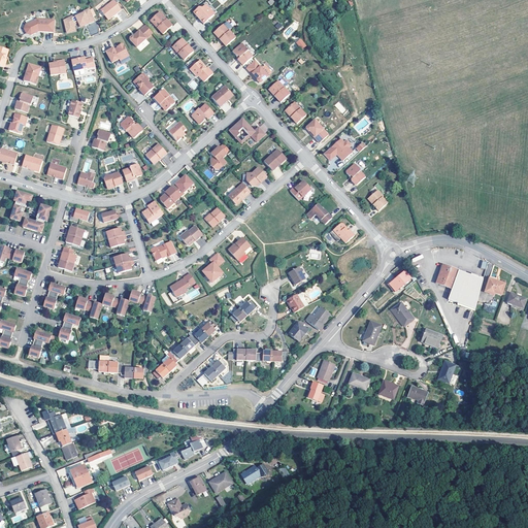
[(113,0),(111,0),(100,9),(107,19),(121,8),(113,0)]
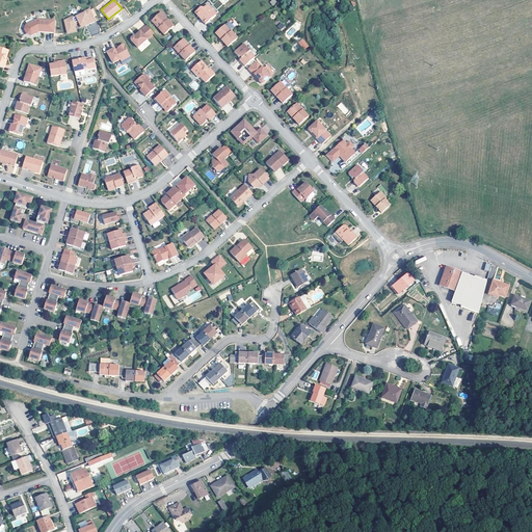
[(208,0),(207,0),(194,11),(205,23),(215,14),(214,12),(208,6),(211,3),(208,0)]
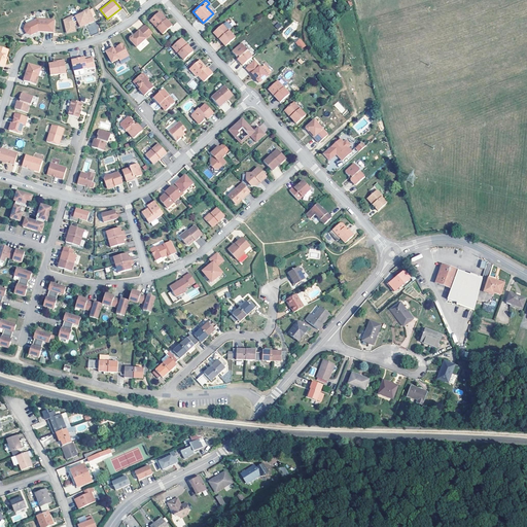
[(209,3),(206,6),(212,12),(215,10),(209,3)]
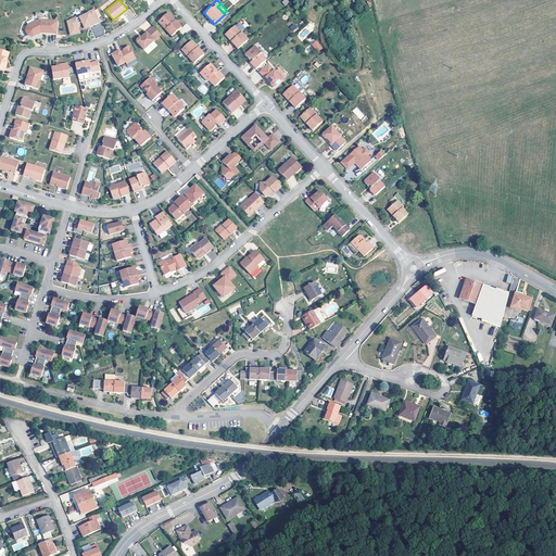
[(78,14),(66,20),(68,29),(77,27),(77,25),(81,23),(83,26),(92,22),(93,23),(98,21),(92,9),(87,11),(88,12),(79,16),(78,14)]
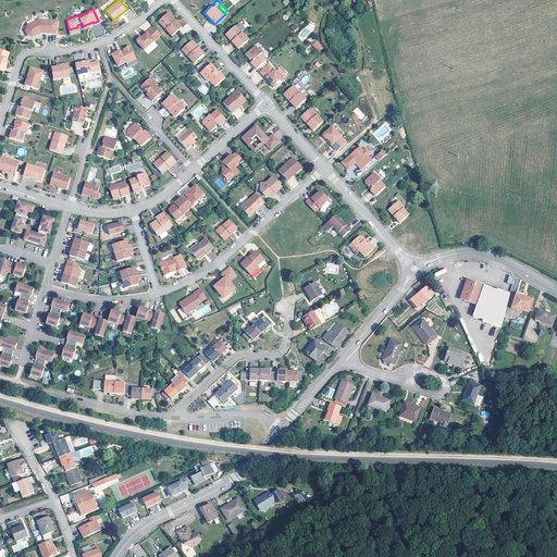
[(168,11),(158,20),(172,35),(182,26),(175,19),(174,20),(172,17),(172,16),(168,11)]
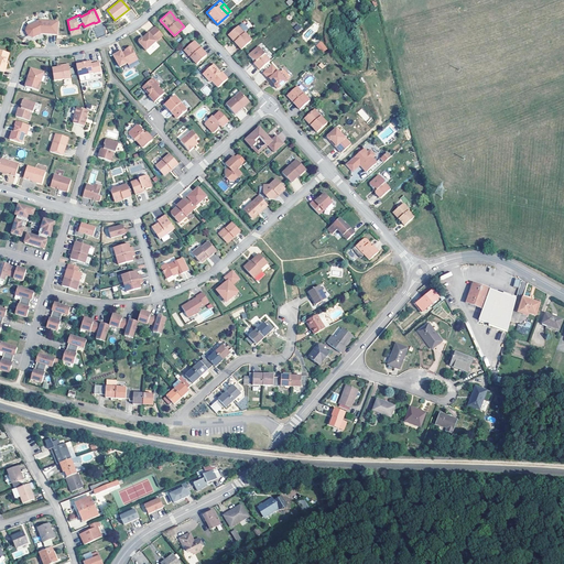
[(38,19),(26,24),(24,30),(26,34),(32,36),(40,32),(56,33),(57,20),(38,19)]
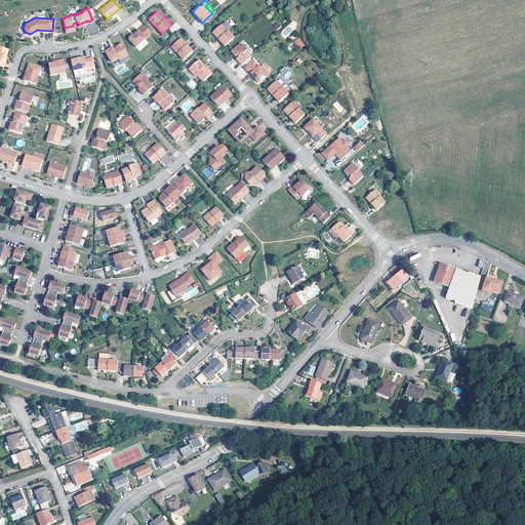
[(221,23),(212,31),(215,34),(217,35),(219,37),(218,38),(225,45),(234,37),(228,29),(223,23),(221,23)]
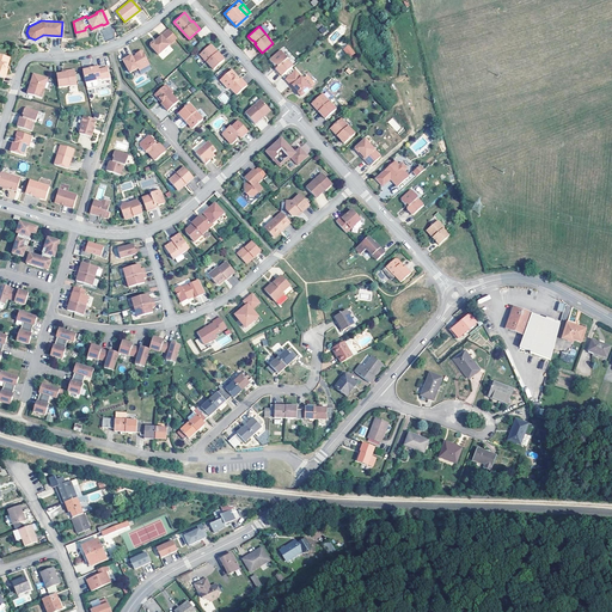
[(176,37),(169,29),(161,35),(160,34),(157,37),(157,38),(154,41),(153,41),(150,43),(150,44),(158,54),(176,37)]
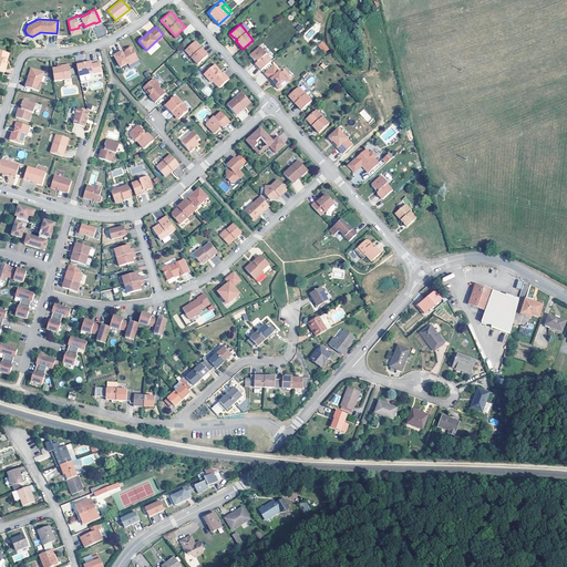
[(312,29),(305,35),(309,40),(317,33),(312,29)]
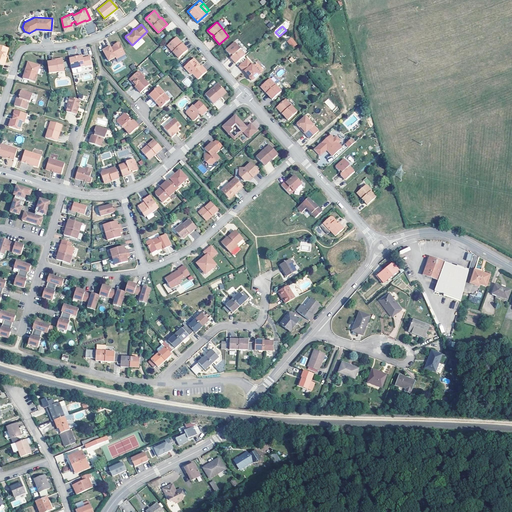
[(175,37),(167,44),(178,57),(187,49),(181,43),(180,43),(179,42),(179,40),(177,37),(175,37)]
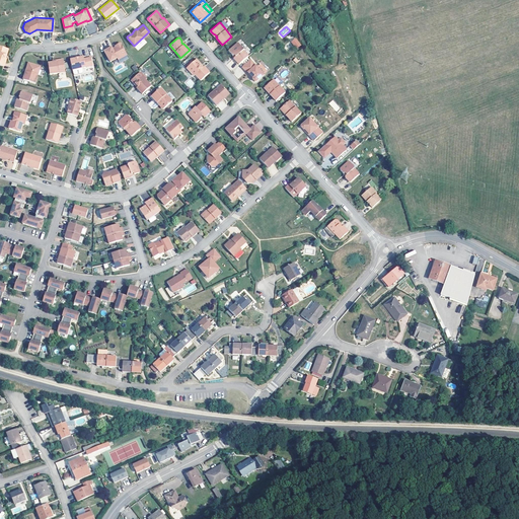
[(297,49),(302,45),(295,38),(291,42),(297,49)]
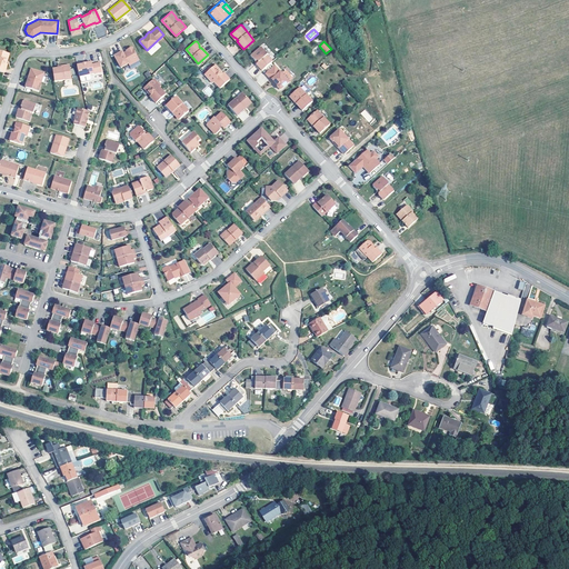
[(261,46),(251,55),(256,60),(257,59),(258,61),(258,62),(256,63),(262,69),(272,60),(267,55),(268,53),(261,46)]
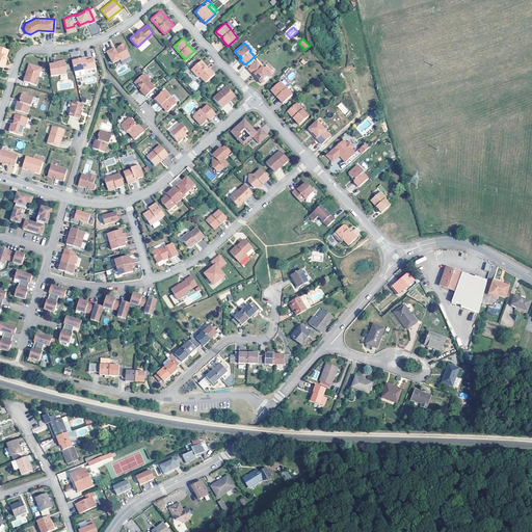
[(113,47),(106,51),(112,62),(120,58),(121,60),(130,55),(124,45),(122,44),(118,46),(118,48),(114,50),(113,47)]
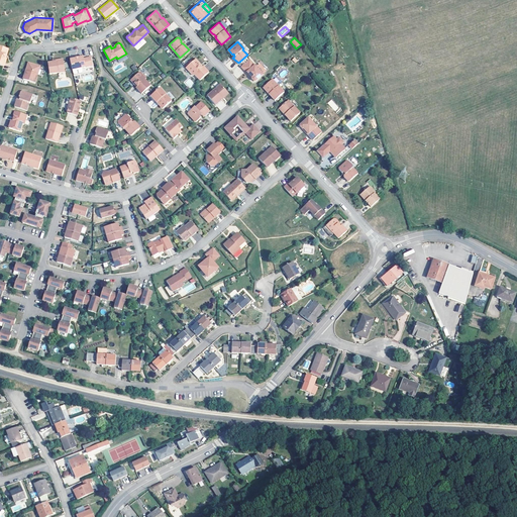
[(82,56),(69,59),(72,69),(80,67),(92,64),(90,56),(83,58),(82,56)]
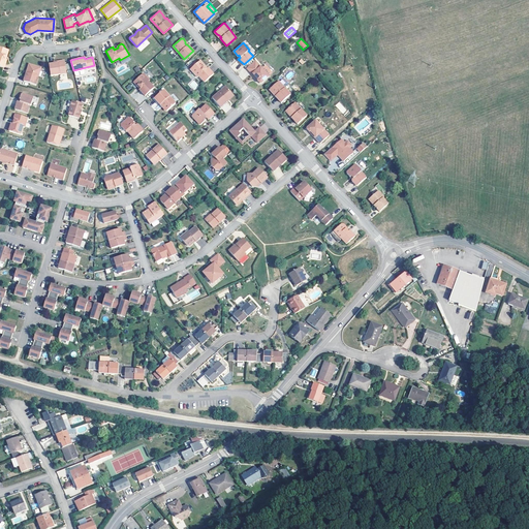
[(191,66),(190,68),(197,75),(198,74),(205,81),(213,73),(208,66),(207,67),(206,68),(204,65),(204,64),(199,59),(196,62),(195,61),(192,63),(194,64),(191,66)]
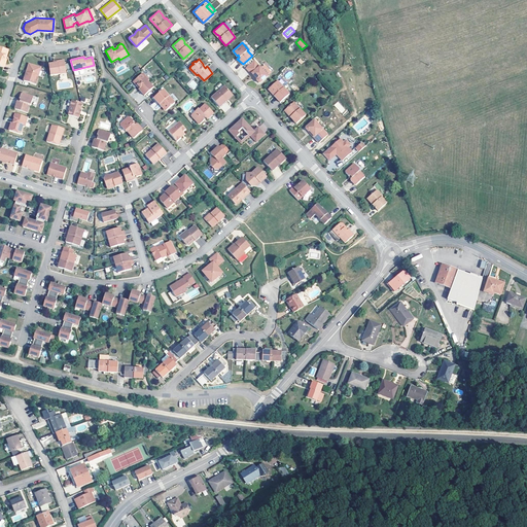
[(53,62),(47,63),(49,74),(65,72),(64,61),(62,60),(59,60),(58,62),(53,62)]
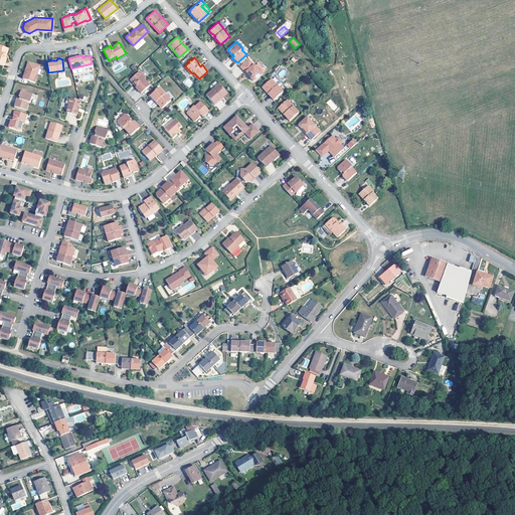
[(240,65),(247,74),(248,74),(250,76),(250,77),(252,80),(254,80),(262,73),(261,72),(255,66),(248,58),(240,65)]
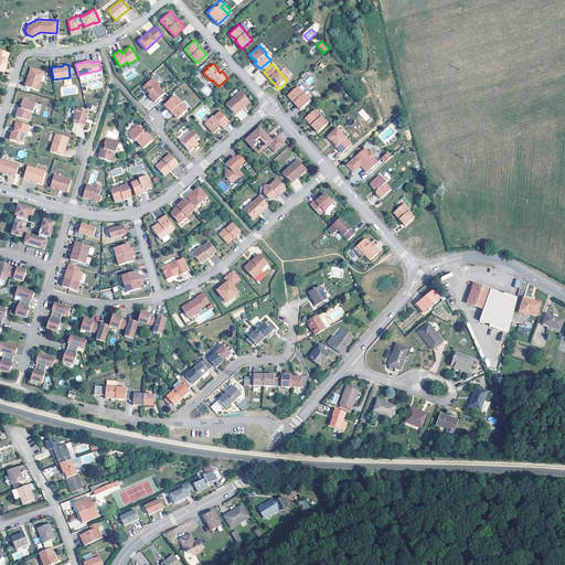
[(42,71),(31,67),(29,68),(28,73),(29,74),(28,76),(27,76),(24,85),(36,89),(42,71)]
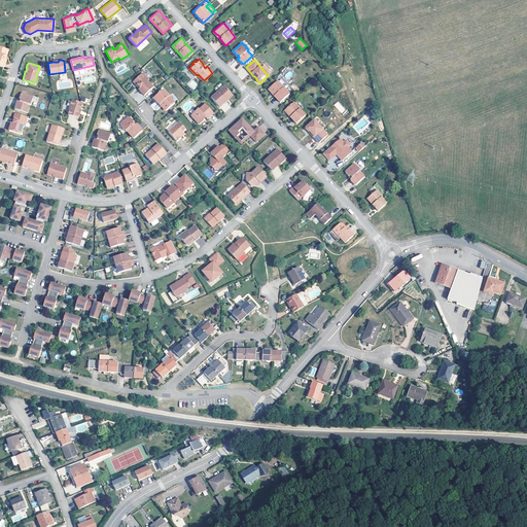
[(261,68),(267,74),(271,71),(265,65),(261,68)]
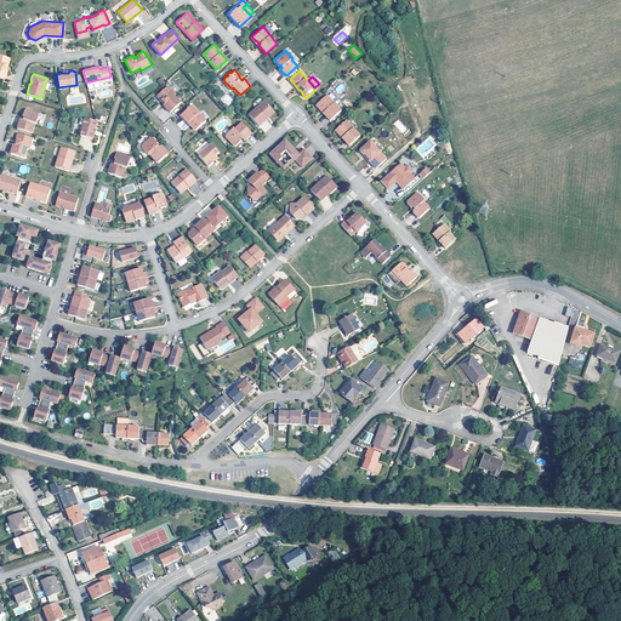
[(167,85),(157,95),(160,100),(161,98),(165,102),(164,103),(163,103),(170,112),(180,102),(174,95),(175,93),(167,85)]
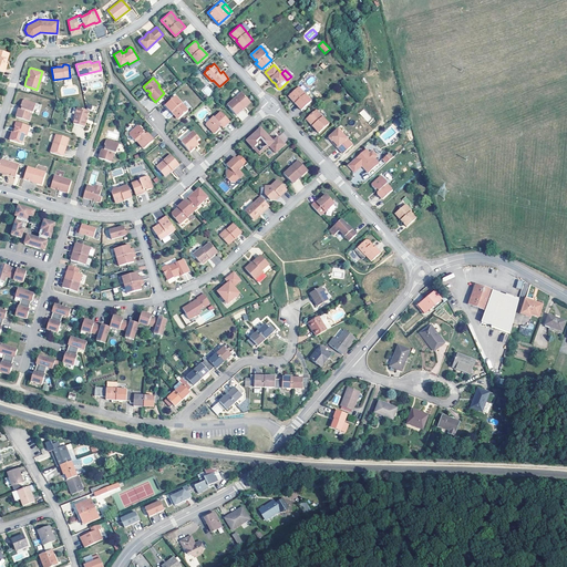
[(291,99),(294,99),(296,101),(295,102),(301,110),(311,101),(299,86),(289,94),(289,96),(291,99)]
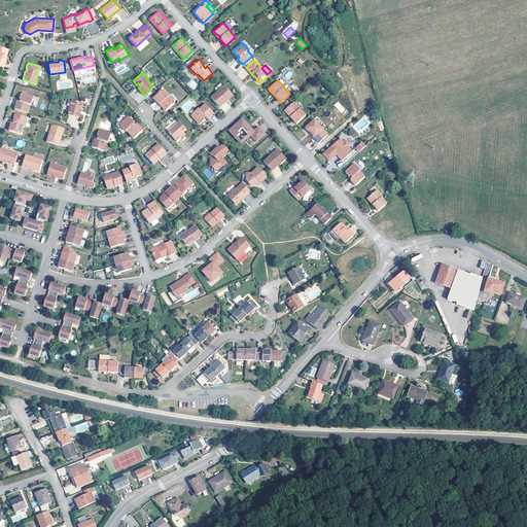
[(224,84),(211,97),(219,106),(226,100),(225,99),(226,98),(229,98),(233,95),(224,84)]
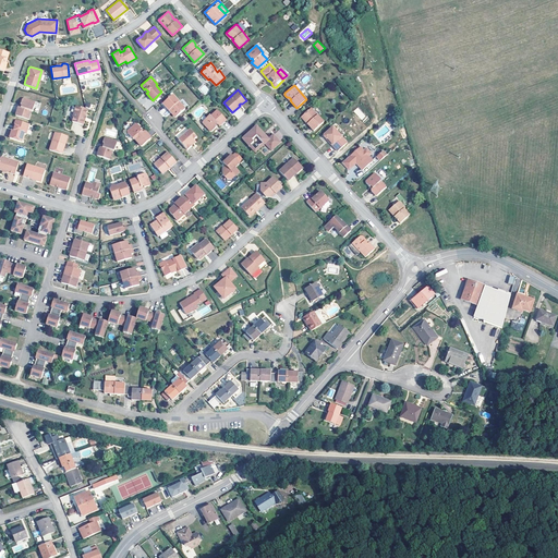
[(172,94),(162,102),(168,109),(169,109),(171,111),(171,113),(173,116),(176,116),(184,108),(172,94)]
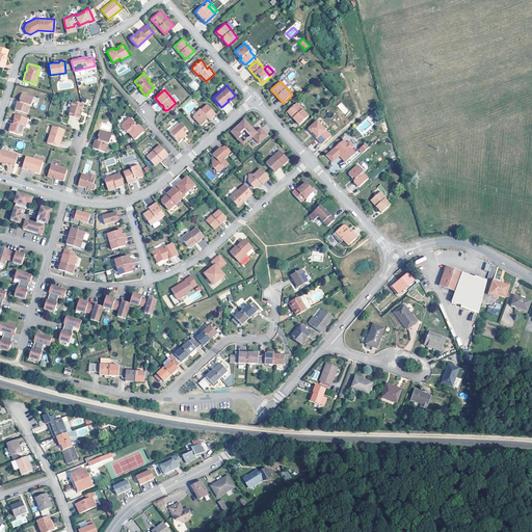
[(22,92),(20,94),(19,99),(20,99),(19,102),(18,101),(17,101),(14,109),(26,113),(28,105),(29,105),(32,98),(31,96),(22,92)]
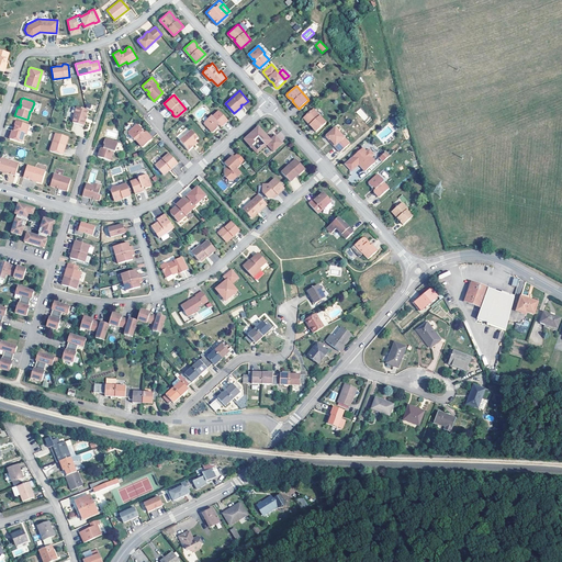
[(87,109),(76,105),(72,116),(74,117),(71,122),(83,125),(85,120),(83,120),(85,116),(87,109)]
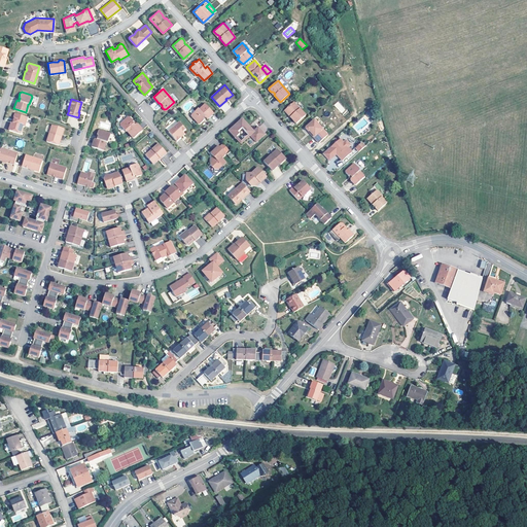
[(293,101),(285,109),(285,110),(288,113),(289,113),(291,115),(290,116),(296,123),(306,114),(293,101)]
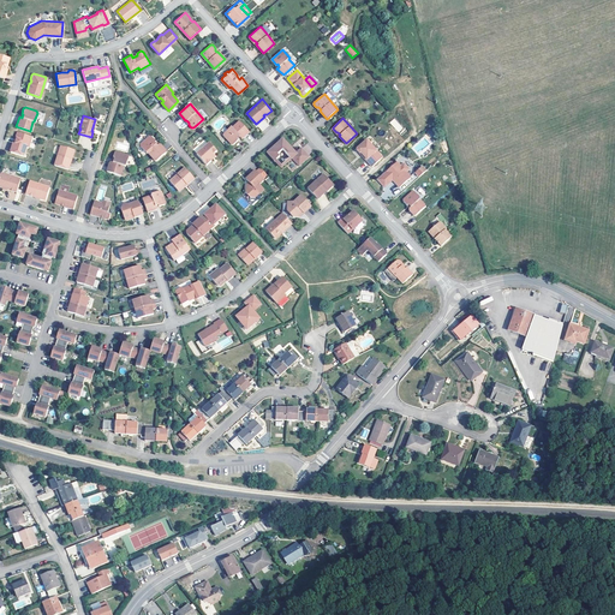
[(394,118),(389,123),(398,132),(404,127),(394,118)]
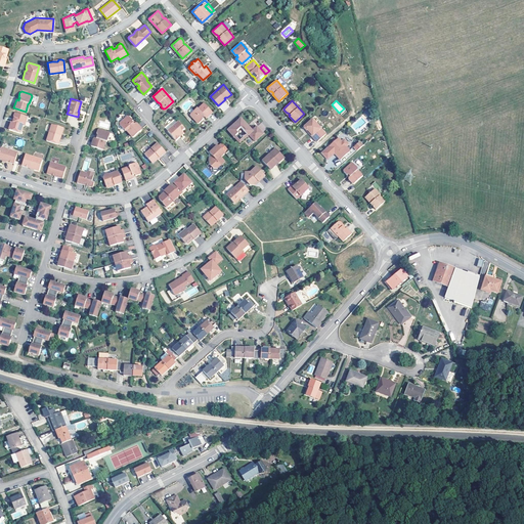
[(219,105),(223,112),(229,106),(224,101),(219,105)]
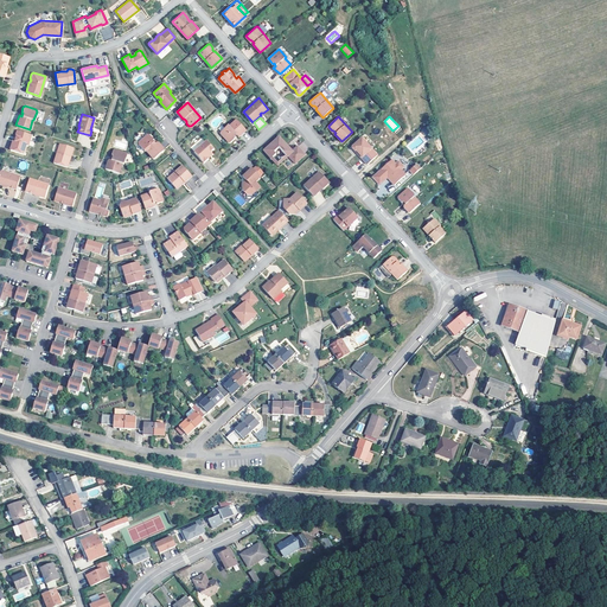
[(246,129),(236,119),(229,126),(228,125),(221,131),(221,133),(228,141),(230,142),(234,138),(234,136),(236,134),(238,136),(246,129)]
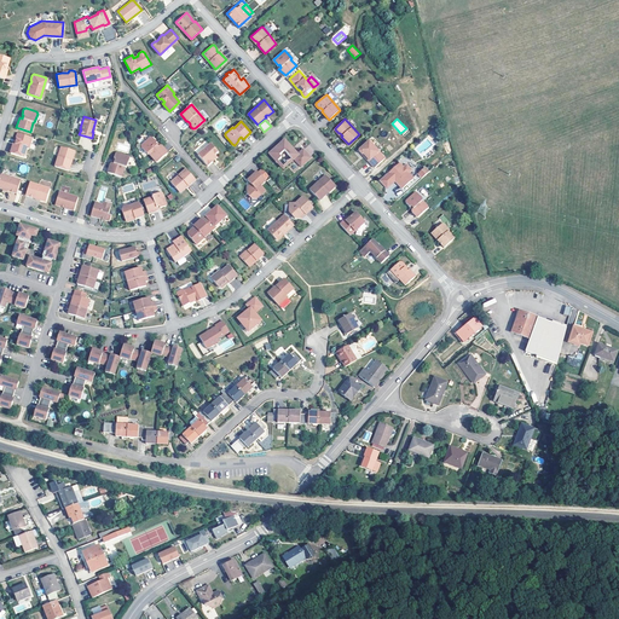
[(12,142),(10,151),(23,156),(25,146),(28,148),(32,137),(16,132),(15,138),(16,138),(15,143),(13,143),(12,142)]
